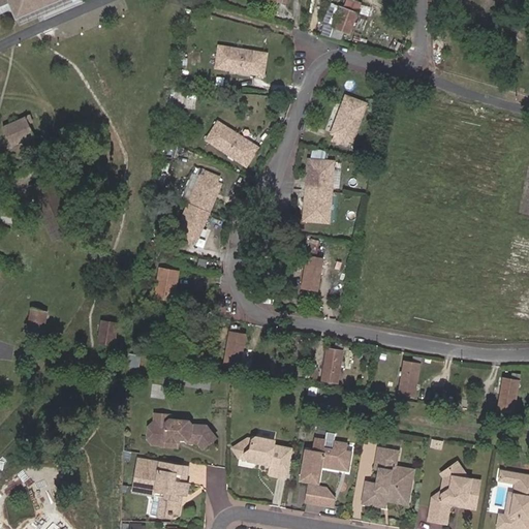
[(0,0),(0,5),(9,2),(17,18),(58,0),(0,0)]
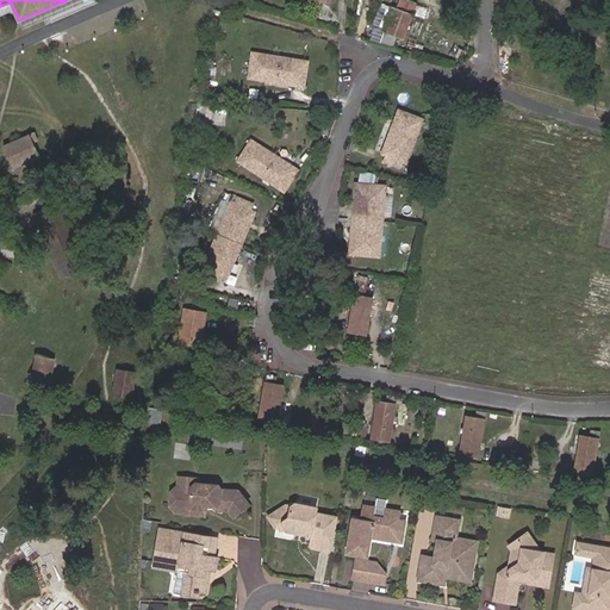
[(404,39),(412,16),(396,10),(384,42),(393,45),(397,37),(404,39)]
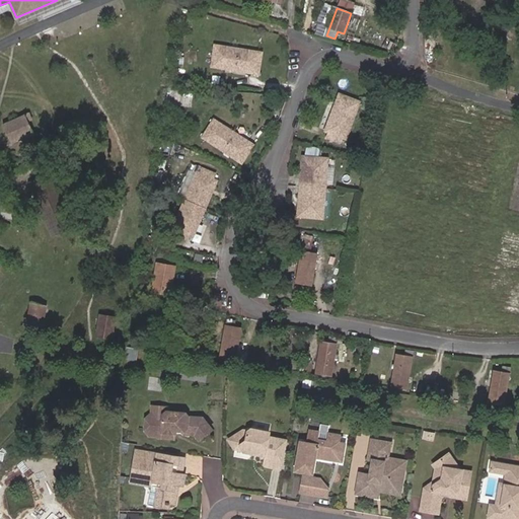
[(215,46),(213,58),(222,59),(220,68),(236,70),(237,67),(250,69),(249,72),(258,74),(262,53),(215,46)]
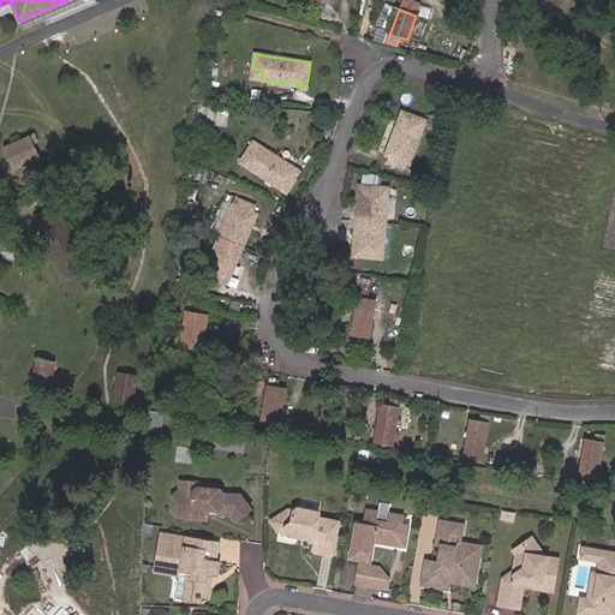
[(252,69),(251,78),(261,81),(263,70),(252,69)]
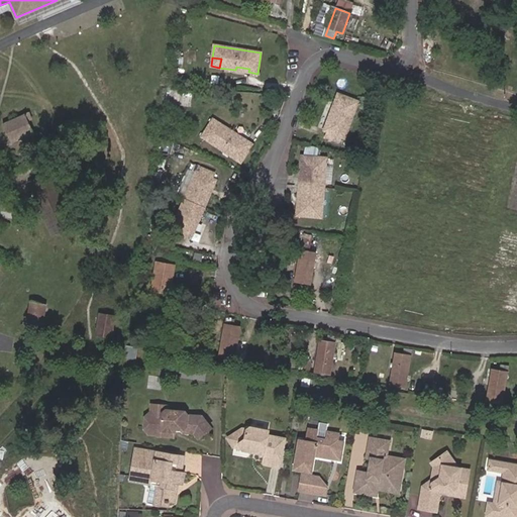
[(338,94),(335,102),(343,105),(346,97),(338,94)]
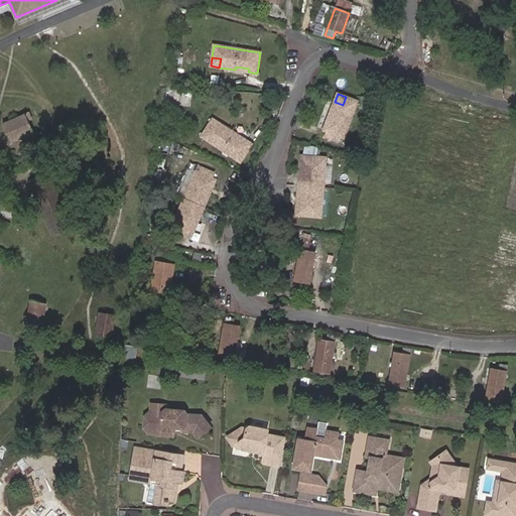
[(358,102),(346,97),(343,105),(335,102),(329,118),(331,118),(326,132),(328,132),(326,137),(338,141),(340,137),(344,138),(358,102)]
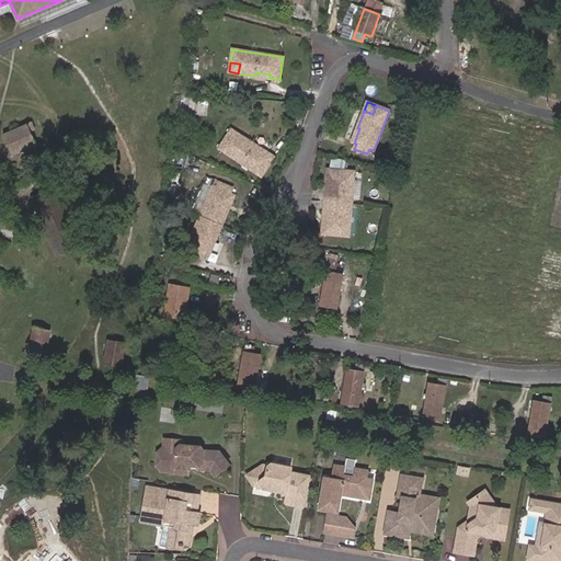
[(13,153),(35,145),(26,125),(4,134),(13,153)]
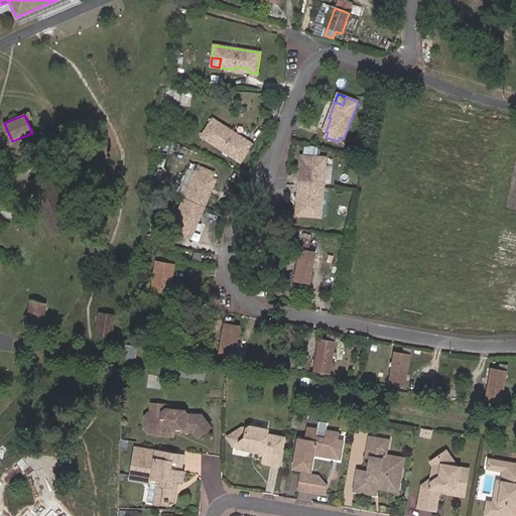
[(216,131),(220,124),(213,119),(208,127),(216,131)]
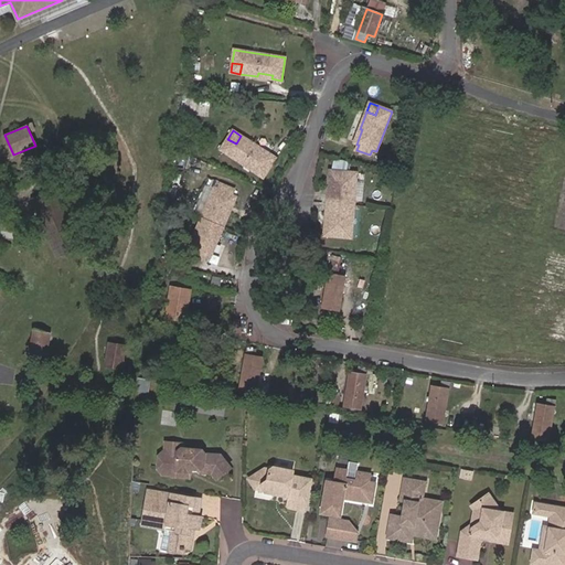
[(256,146),(241,136),(236,144),(227,139),(221,150),(264,178),(276,159),(268,153),(266,156),(254,148),(256,146)]
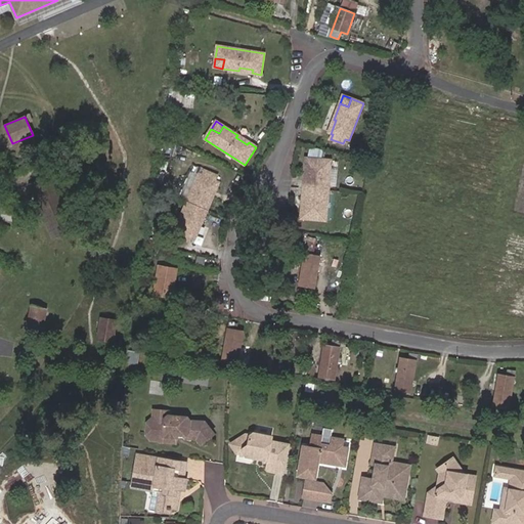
[(249,142),(237,135),(235,137),(247,144),(249,142)]
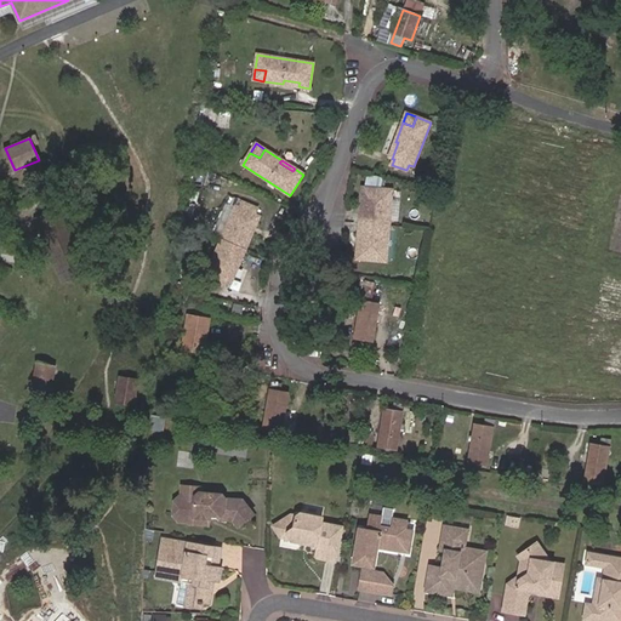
[(363,188),(362,199),(365,200),(363,223),(389,226),(393,191),(363,188)]
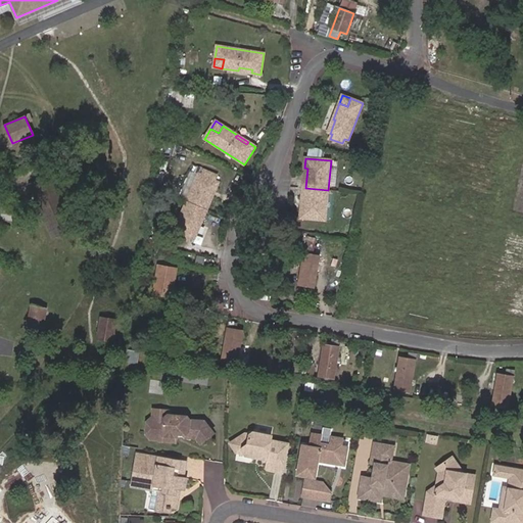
[(210,194),(216,182),(215,181),(217,176),(217,175),(204,170),(203,172),(202,176),(198,174),(187,202),(206,210),(212,195),(210,194)]
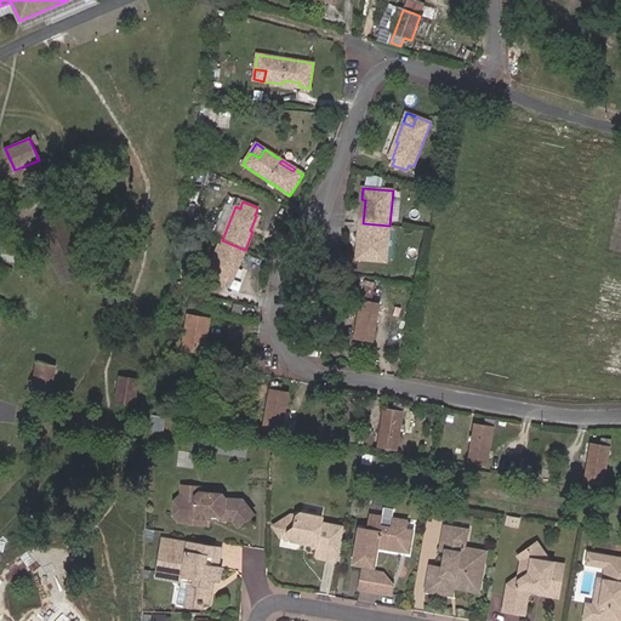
[(55,206),(34,216),(55,252),(66,246),(62,238),(69,234),(55,206)]
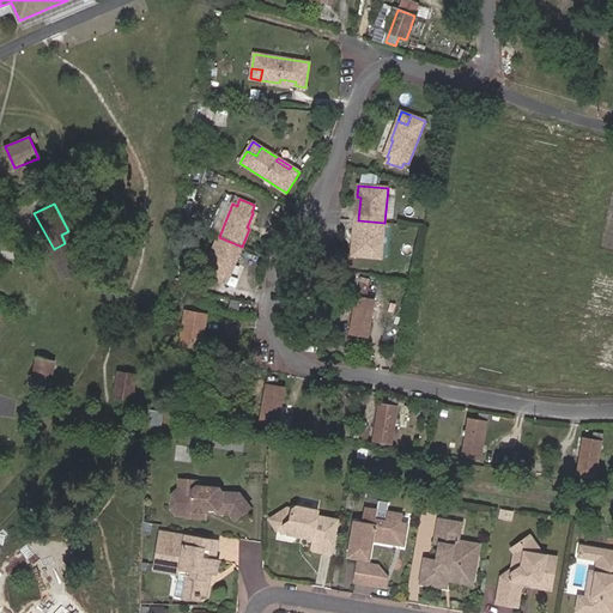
[(384,223),(358,220),(356,244),(352,244),(352,255),(381,259),(384,223)]
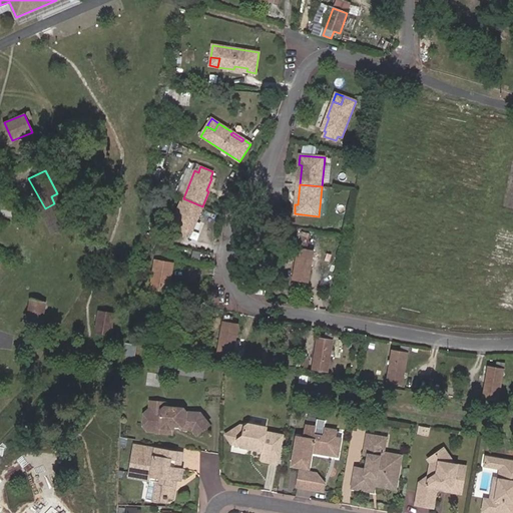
[(202,206),(183,198),(171,225),(175,226),(172,232),(184,237),(187,231),(188,232),(193,219),(196,220),(202,206)]
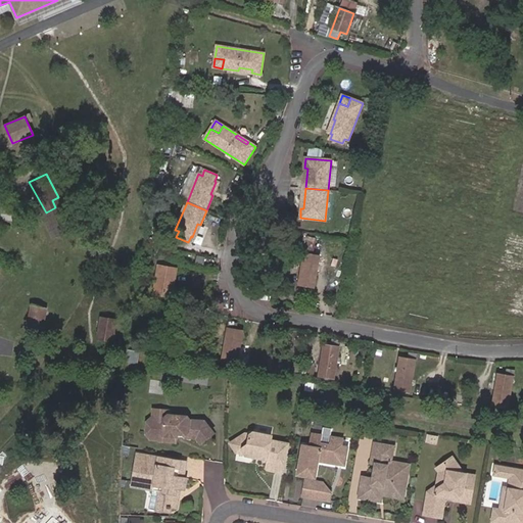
[(315,287),(321,255),(305,252),(299,284),(315,287)]
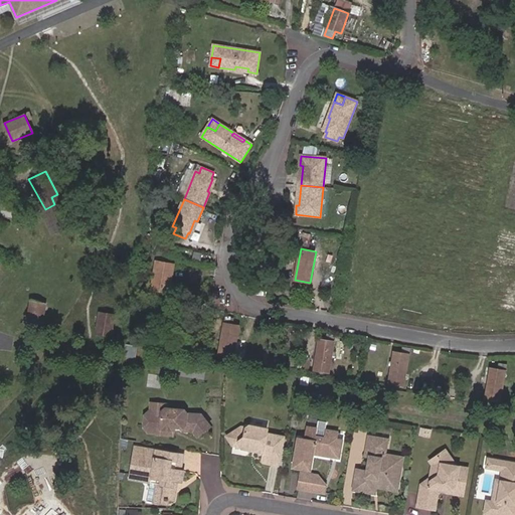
[(172,283),(176,265),(156,261),(151,290),(175,294),(177,284),(172,283)]
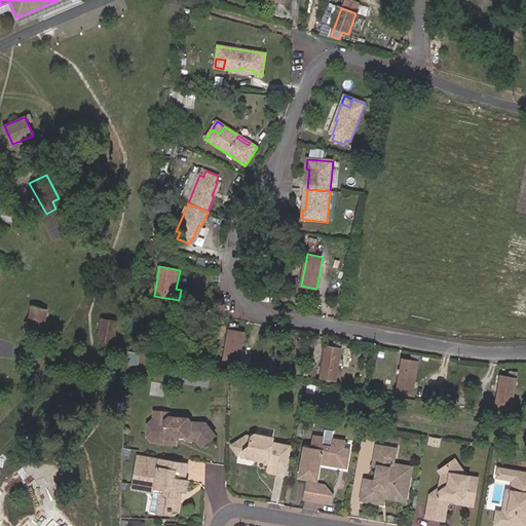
[(43,330),(47,310),(31,307),(27,328),(43,330)]
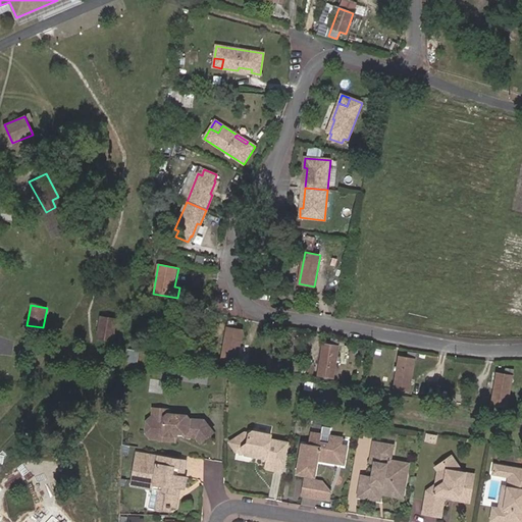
[(112,341),(115,318),(101,316),(97,337),(112,341)]
